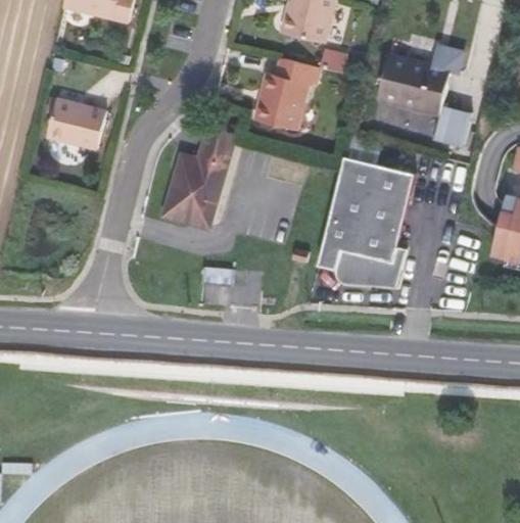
[(129,20),(134,0),(64,0),(64,4),(129,20)]
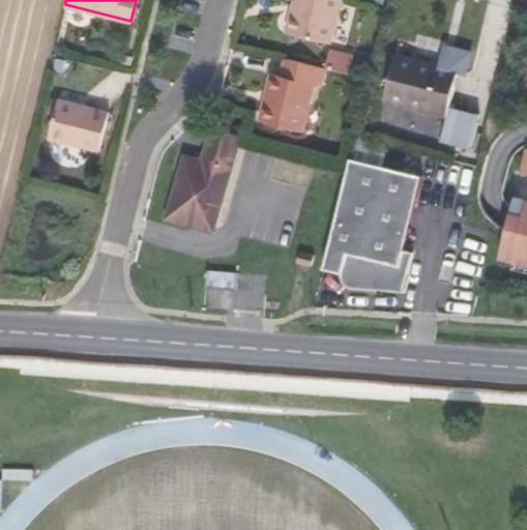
[(293,0),(291,10),(289,9),(283,32),(326,42),(337,0),(293,0)]
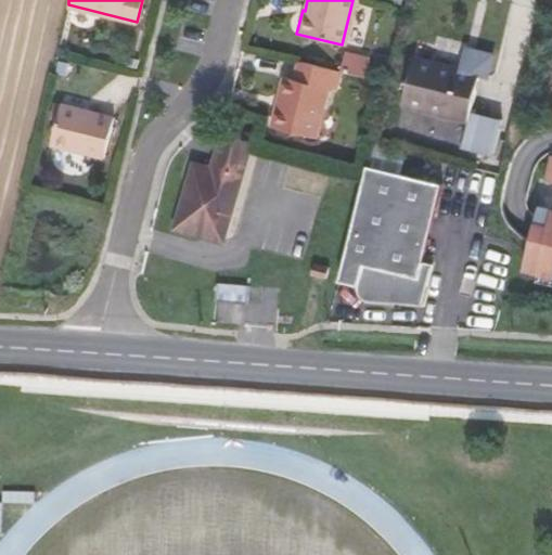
[(470,57),(472,50),(461,47),(460,55),(470,57)]
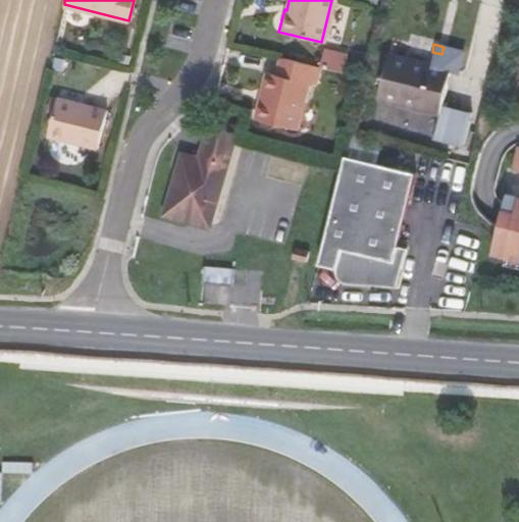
[(386,54),(375,99),(437,113),(431,138),(456,144),(464,112),(438,106),(448,71),(450,71),(456,49),(444,47),(442,54),(432,52),(429,64),(386,54)]
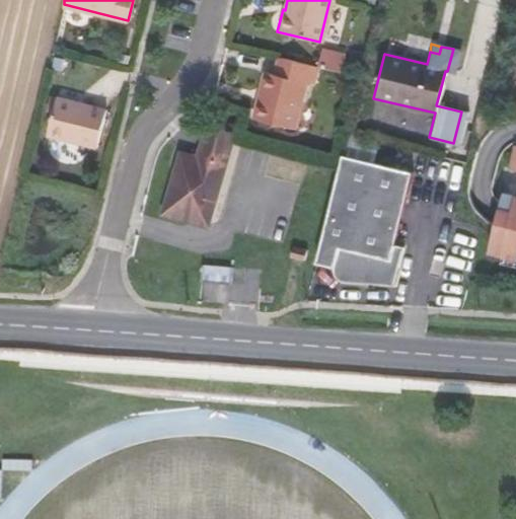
[(324,69),(347,74),(350,60),(328,54),(324,69)]
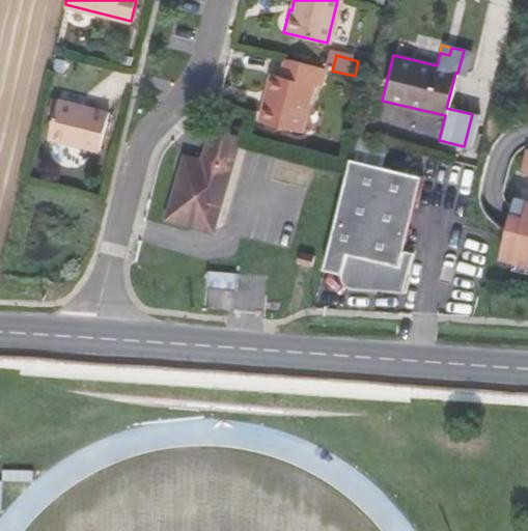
[(266,76),(252,123),(296,135),(308,87),(316,89),(322,67),(278,57),(272,78),(266,76)]
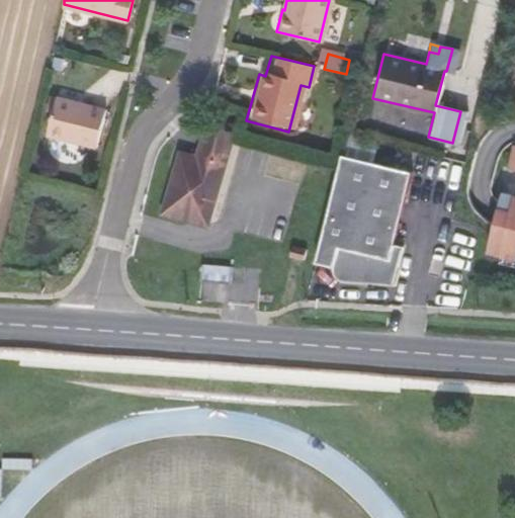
[(44,134),(93,146),(102,108),(53,96),(44,134)]
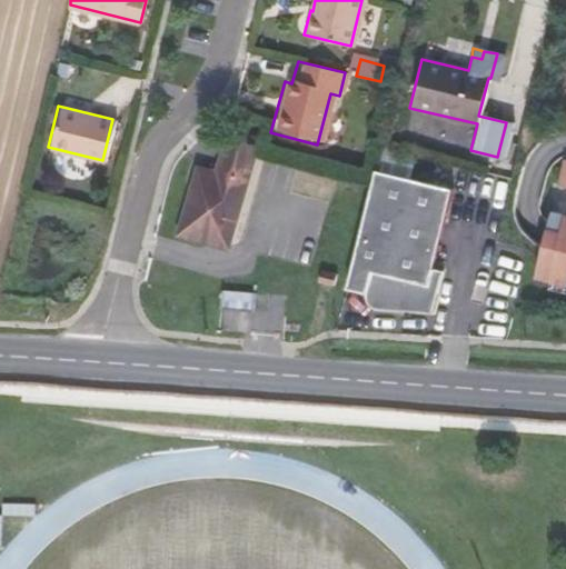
[(179,233),(231,248),(255,156),(256,151),(257,143),(226,135),(216,170),(197,166),(179,233)]
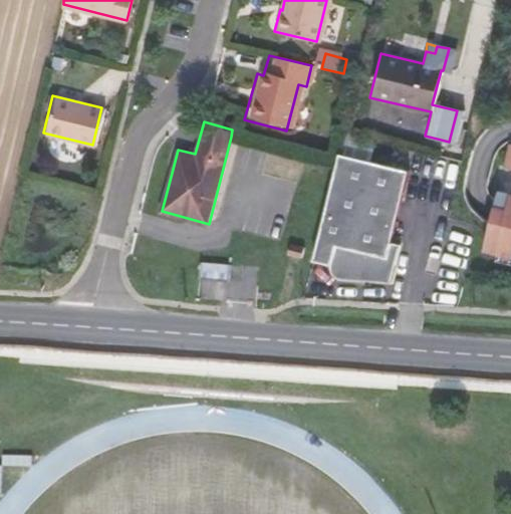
[(405,171),(337,153),(334,163),(333,167),(311,260),(330,265),(330,271),(335,277),(340,280),(389,282),(398,245),(390,242),(405,171)]
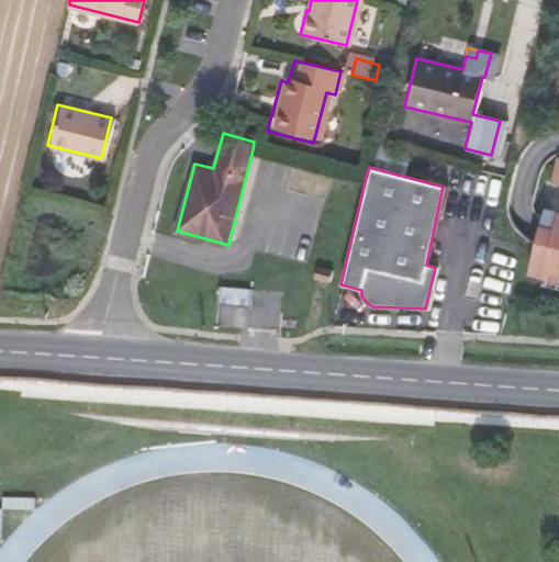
[(547,228),(555,195),(541,192),(533,225),(547,228)]
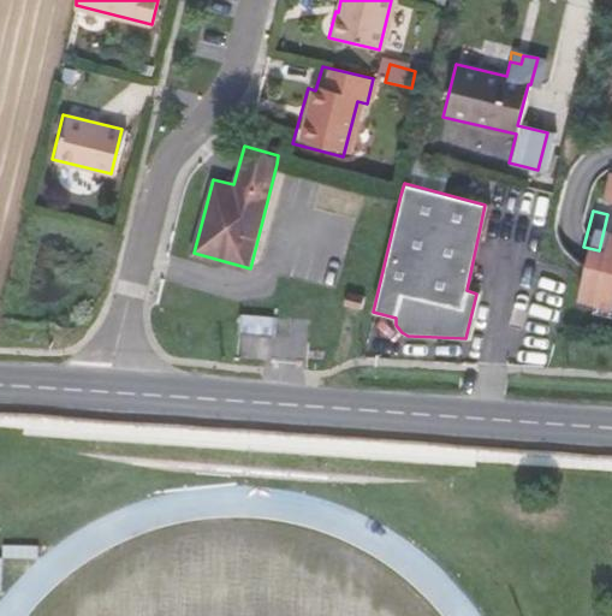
[(611,214),(607,214),(599,250),(583,247),(582,254),(575,282),(611,290),(611,214)]
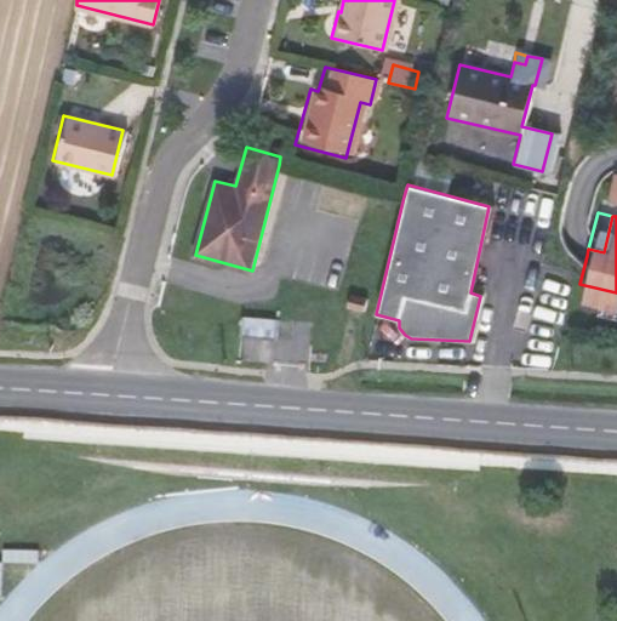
[(365,298),(347,295),(344,308),(361,312),(365,298)]
